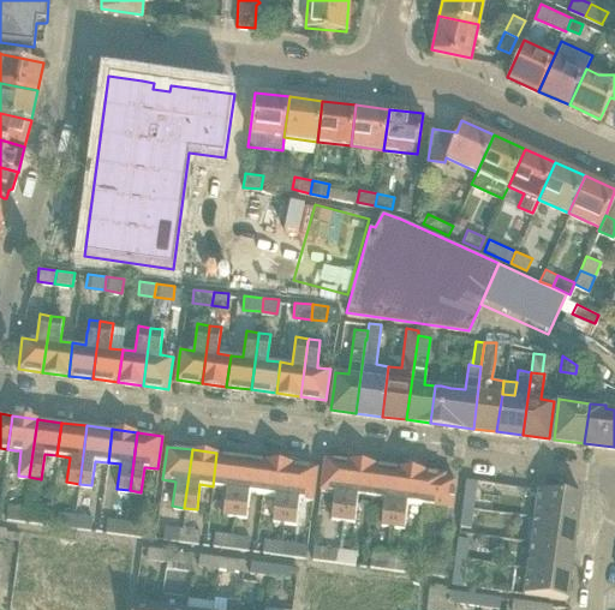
[(222,513),(234,514),(242,456),(216,453),(213,486),(225,488),(222,513)]
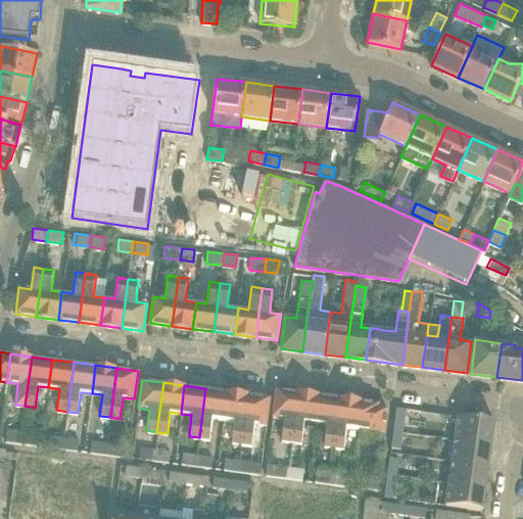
[(211,418),(223,419),(227,391),(205,388),(199,437),(208,439),(211,418)]
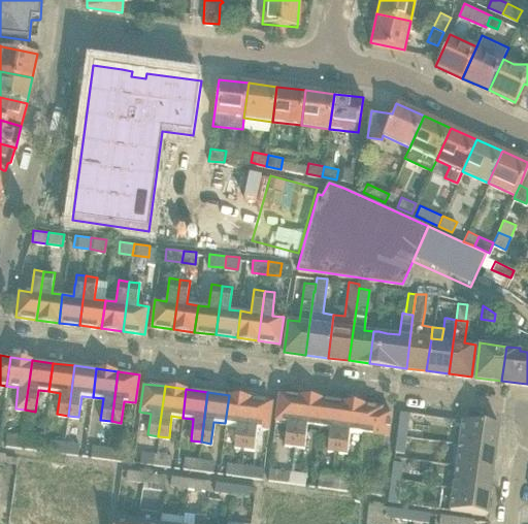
[(283,444),(293,445),(300,395),(278,392),(274,421),(286,422),(283,444)]
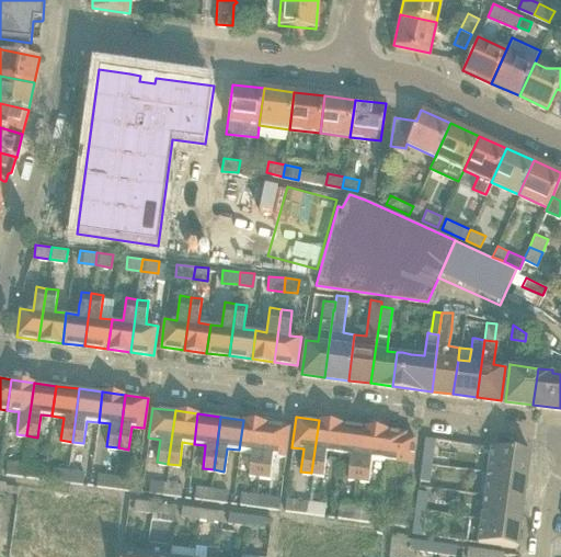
[(248,474),(259,476),(265,422),(243,420),(239,450),(250,452),(248,474)]
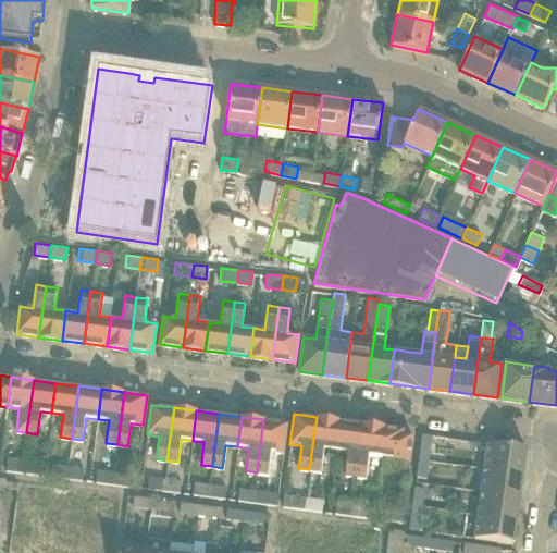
[(323,449),(335,450),(339,420),(317,417),(309,469),(321,471),(323,449)]
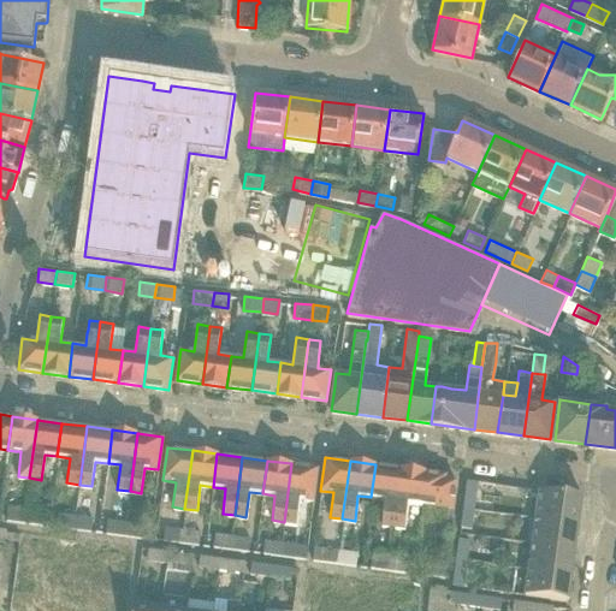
[(291,463),(284,522),(296,523),(300,498),(313,500),(317,467),(291,463)]
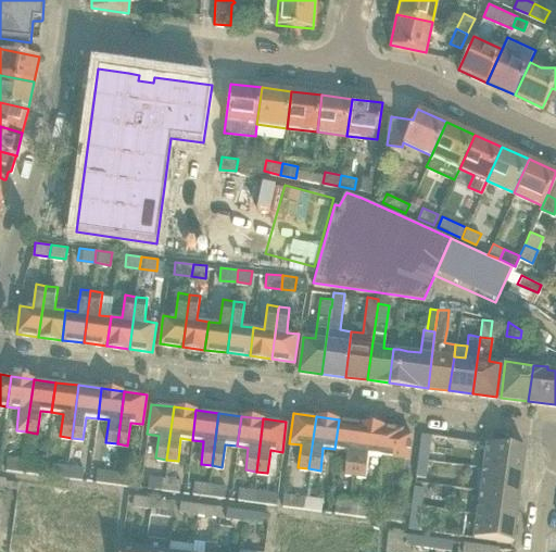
[(343,474),(354,475),(361,423),(339,419),(335,449),(346,451),(343,474)]
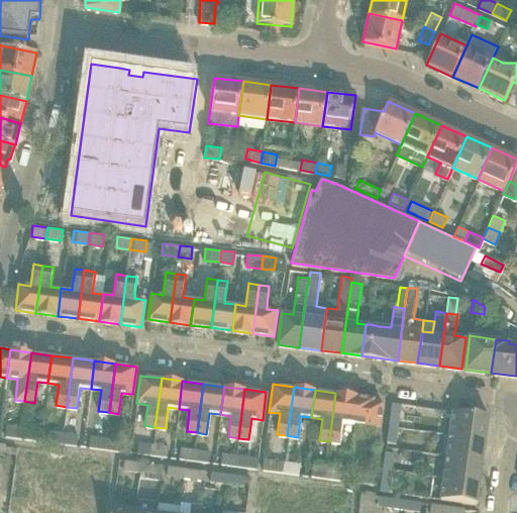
[(335,393),(329,441),(339,442),(342,421),(353,423),(356,396),(335,393)]
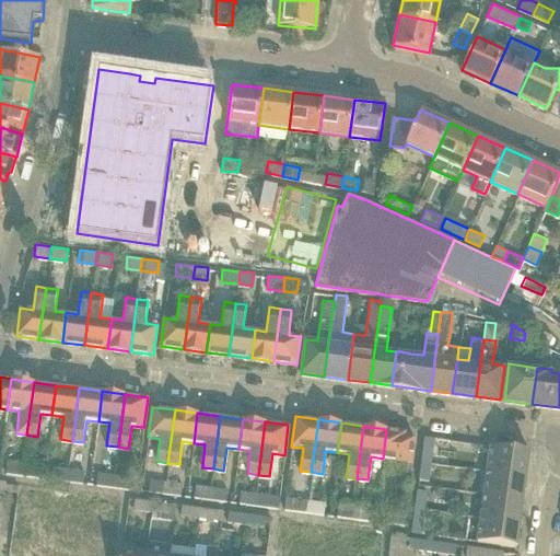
[(386,429),(383,459),(406,462),(405,467),(404,471),(404,474),(409,475),(411,458),(415,437),(405,435),(405,431),(386,429)]
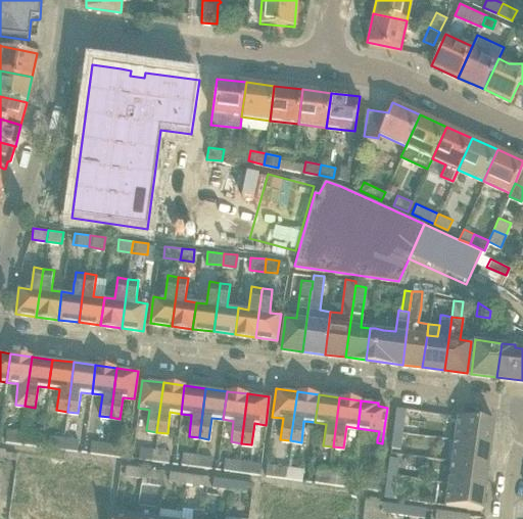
[(395,412),(393,429),(402,430),(405,414),(395,412)]
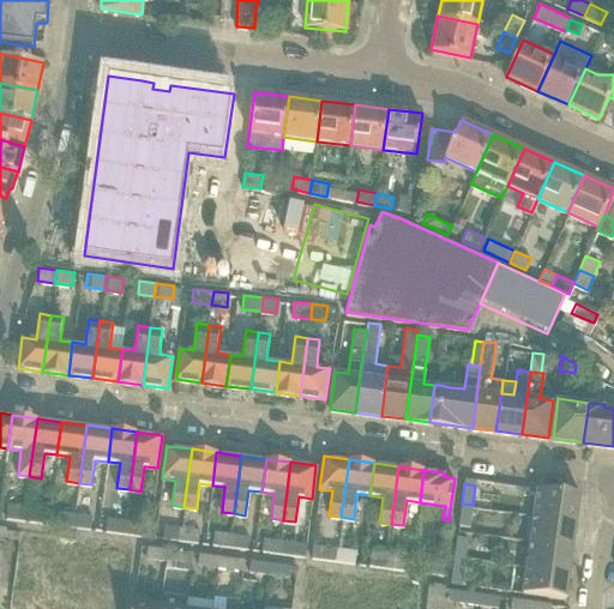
[(537,487),(534,513),(577,519),(581,493),(537,487)]
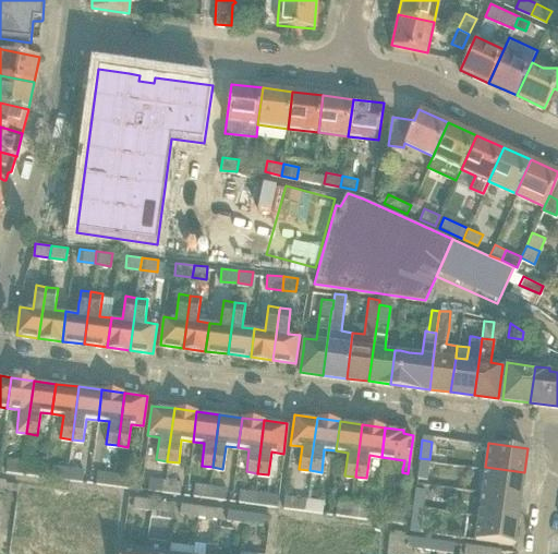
[(5,467),(5,469),(22,471),(23,459),(7,457),(5,467)]
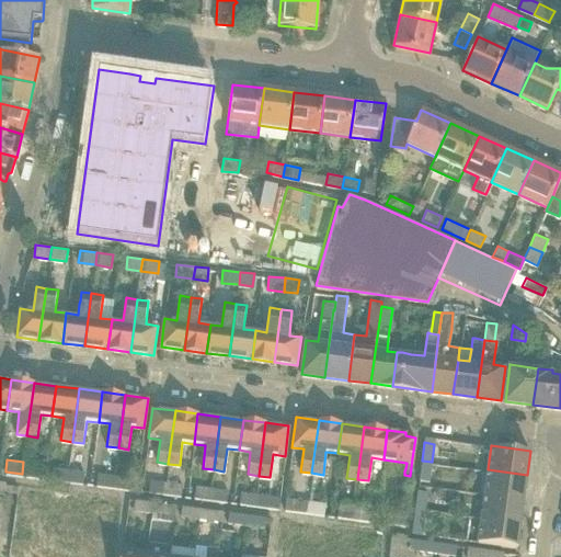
[(432,462),(422,461),(420,478),(428,480),(432,462)]
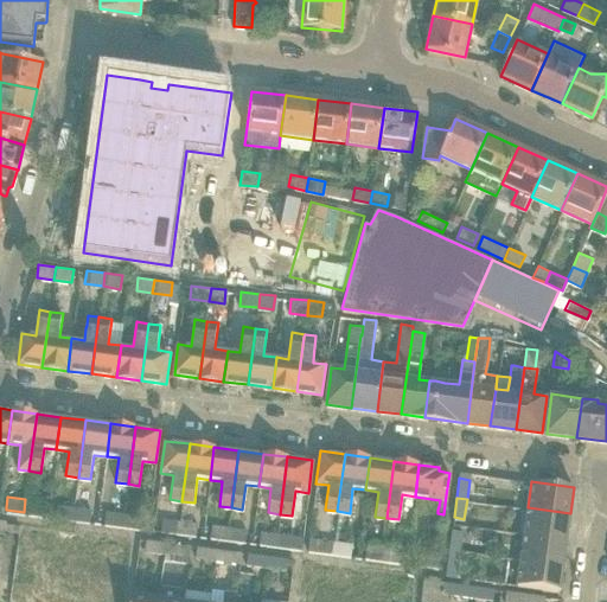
[(25,499),(24,512),(42,514),(44,501),(25,499)]
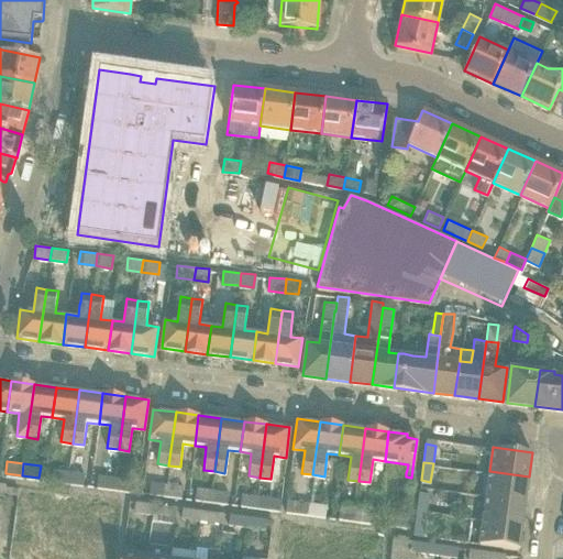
[(52,469),(51,480),(67,482),(68,470),(52,469)]
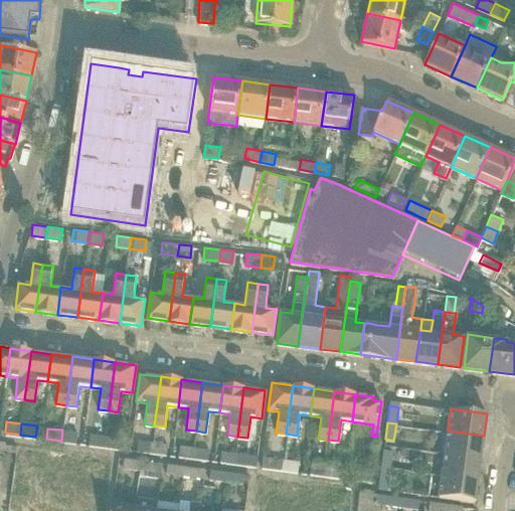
[(62,430),(61,441),(76,443),(78,432),(62,430)]
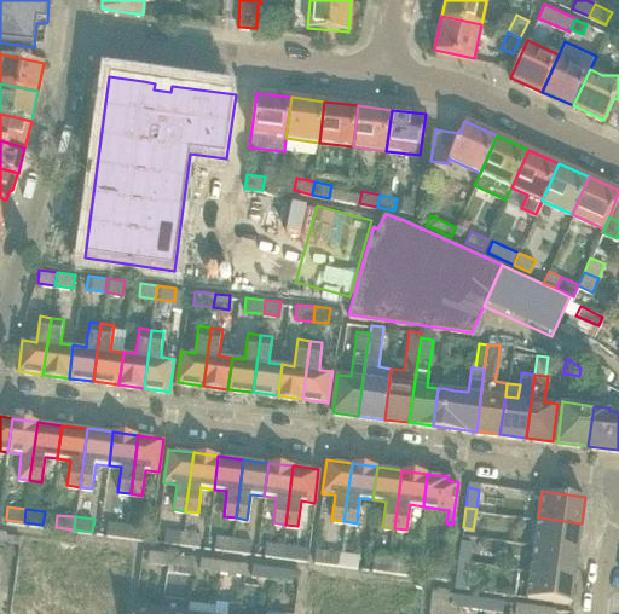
[(538,517),(534,544),(578,550),(582,523),(538,517)]
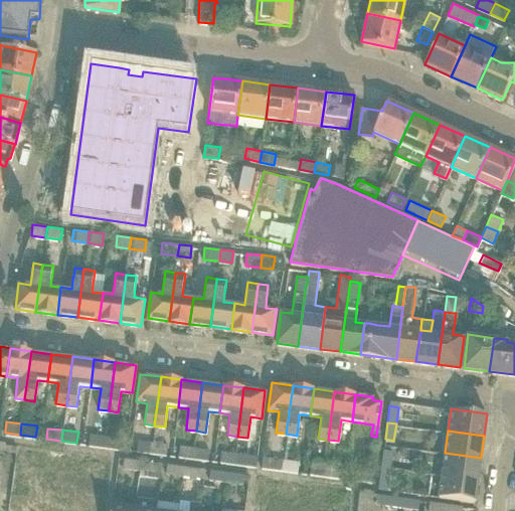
[(90,434),(89,444),(104,446),(105,438),(105,436),(91,434),(90,434)]
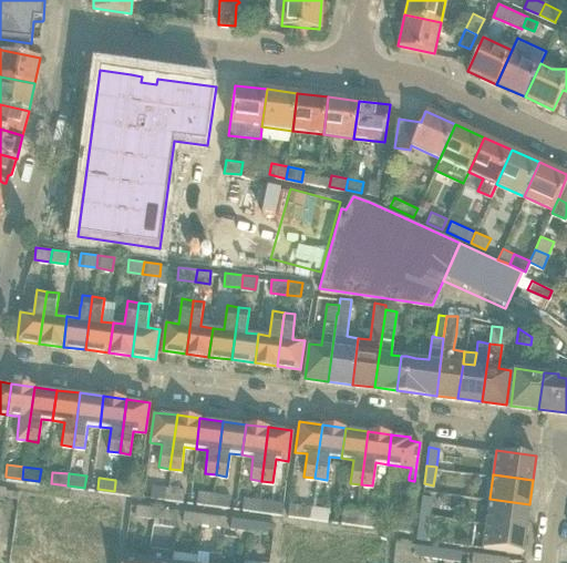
[(115,482),(114,491),(131,493),(132,481),(115,480),(115,482)]
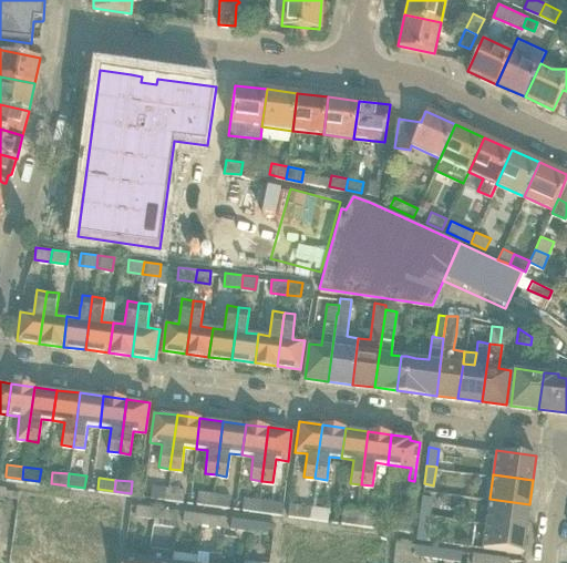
[(152,484),(150,495),(166,498),(167,485),(152,484)]
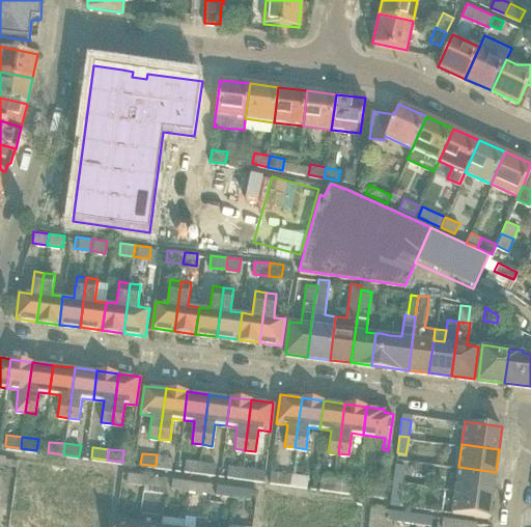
[(157,454),(156,466),(169,468),(171,468),(172,456),(157,454)]
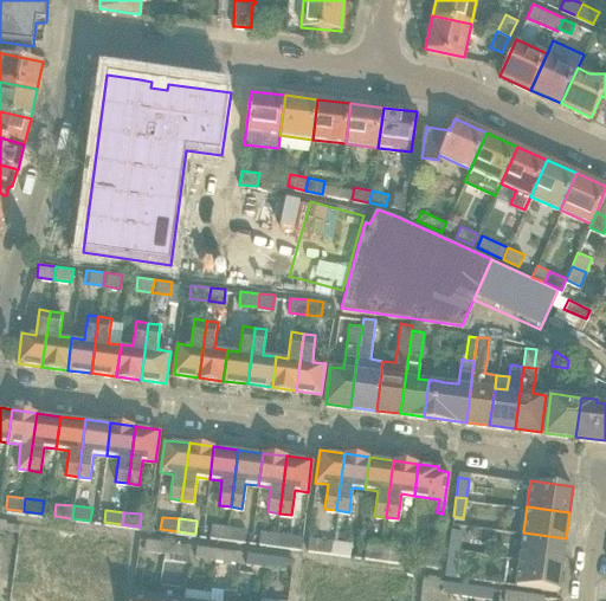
[(18,522),(15,536),(25,537),(26,523),(18,522)]
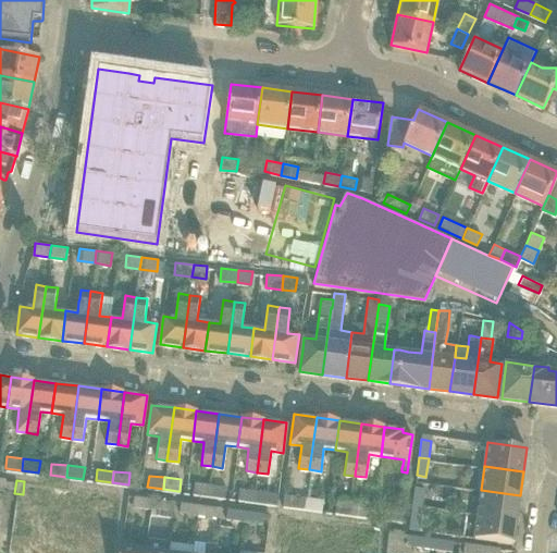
[(24,481),(23,494),(31,495),(33,482),(24,481)]
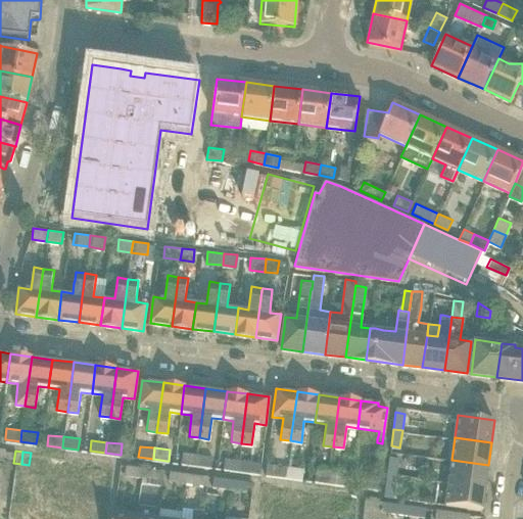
[(183,452),(181,462),(195,464),(196,465),(197,454),(183,452)]
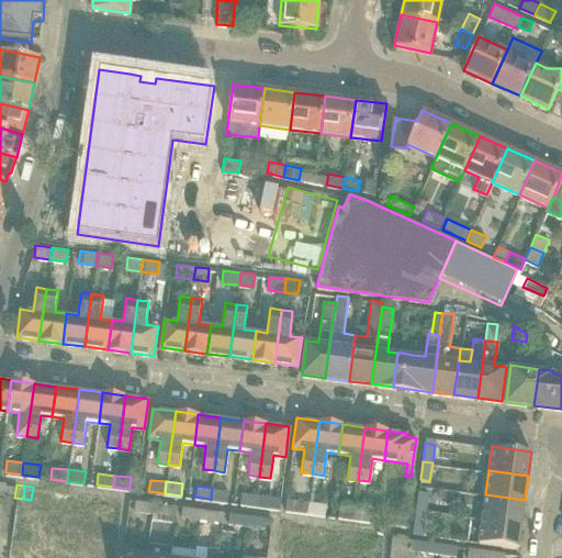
[(33,487),(31,500),(40,501),(42,488),(33,487)]
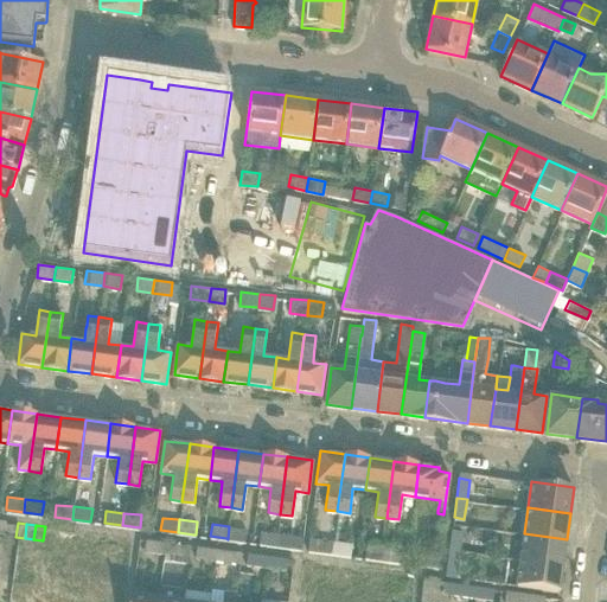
[(229,526),(228,539),(243,540),(244,542),(244,540),(247,529),(229,526)]
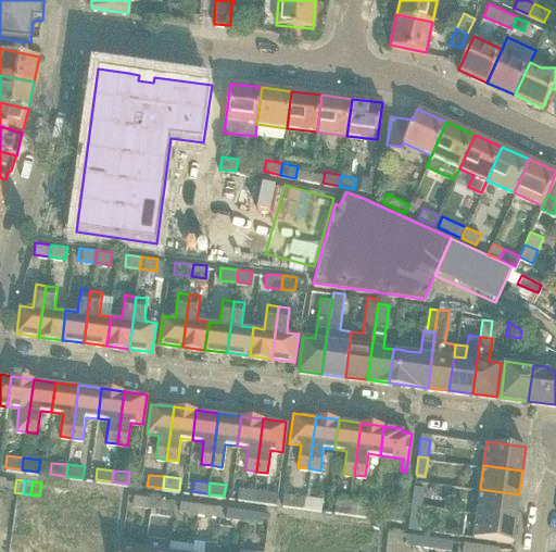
[(50,484),(49,497),(65,499),(66,486),(50,484)]
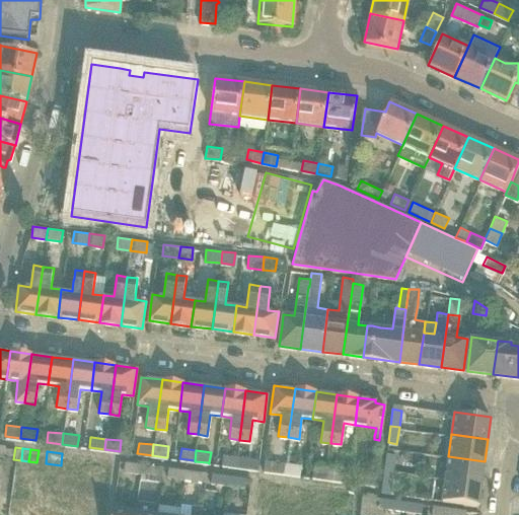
[(386,452),(384,468),(393,470),(395,454),(386,452)]
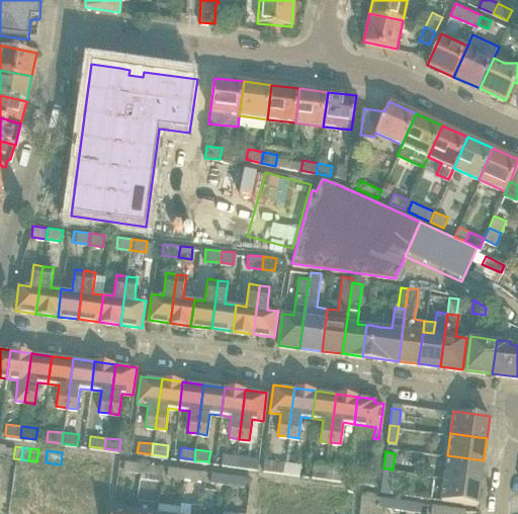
[(62,453),(61,464),(68,465),(70,454),(62,453)]
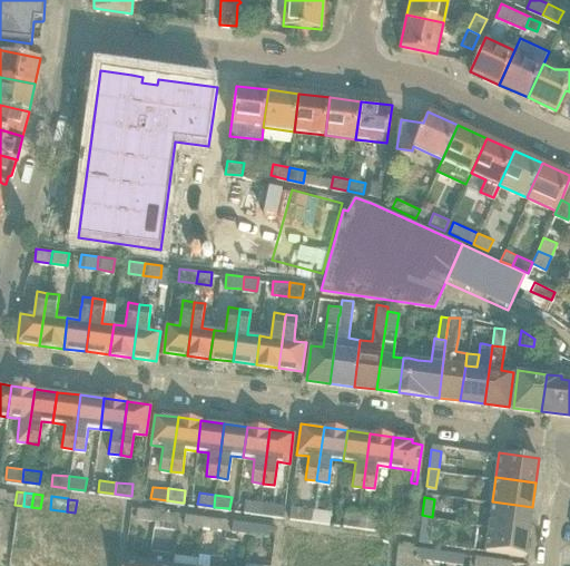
[(245,499),(244,510),(246,511),(258,513),(259,504),(261,501),(247,499),(245,499)]
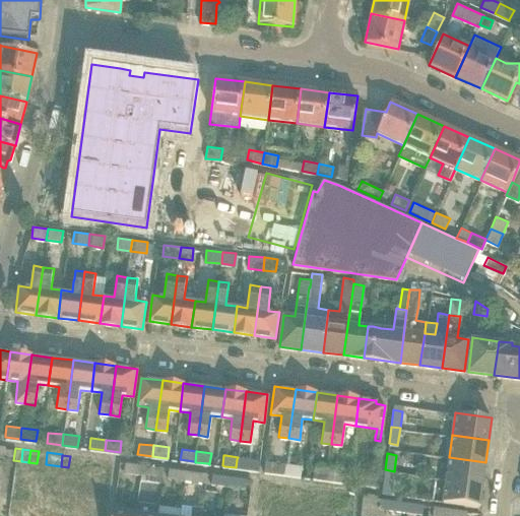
[(85,457),(84,469),(91,470),(93,458),(85,457)]
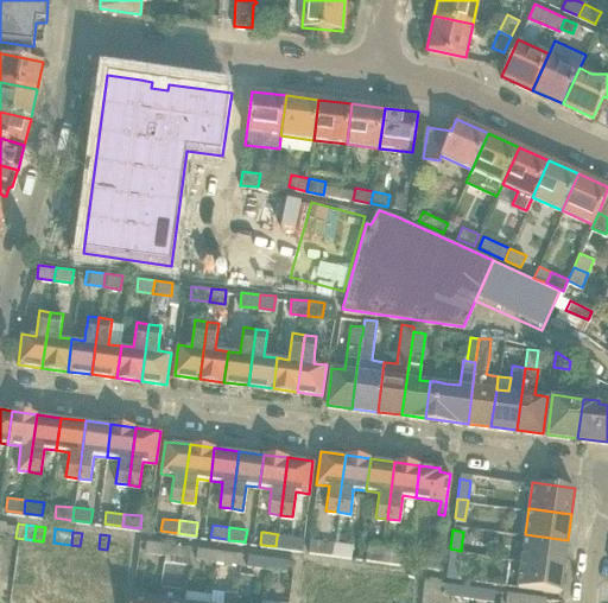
[(277,537),(276,546),(302,550),(303,538),(278,534),(277,537)]
